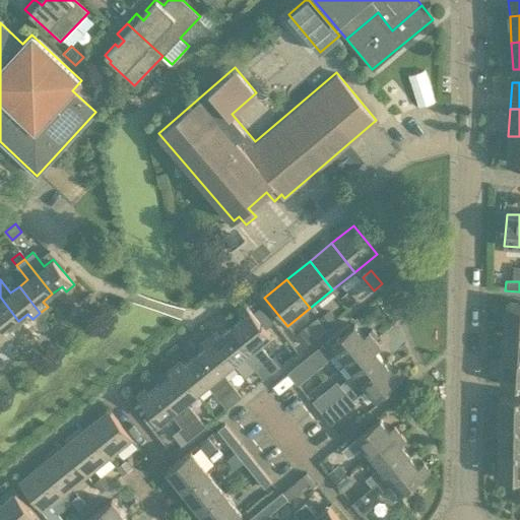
[(341,297),(349,306),(355,301),(348,291),(341,297)]
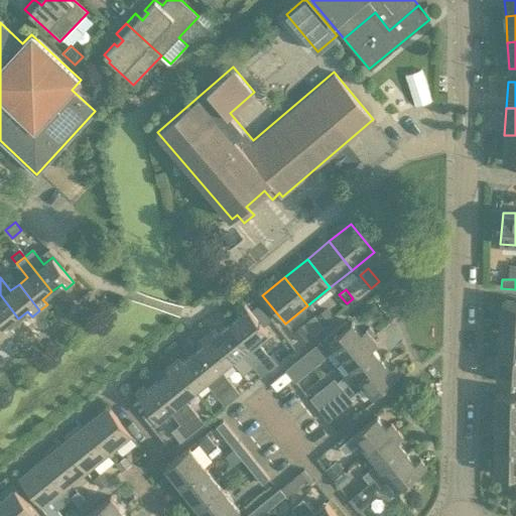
[(9,326),(18,318),(0,294),(0,329),(6,337),(14,332),(9,326)]
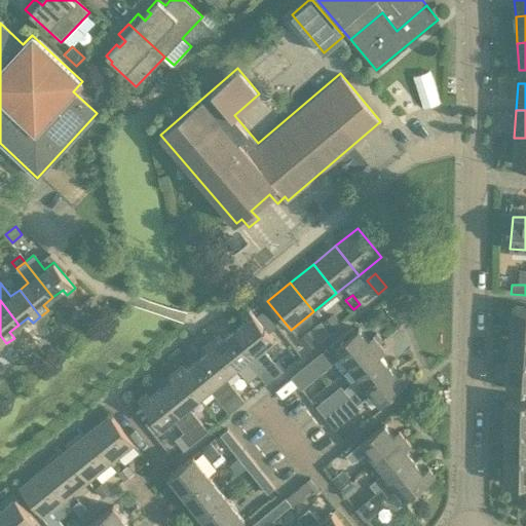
[(510,335),(525,336),(525,309),(512,308),(510,335)]
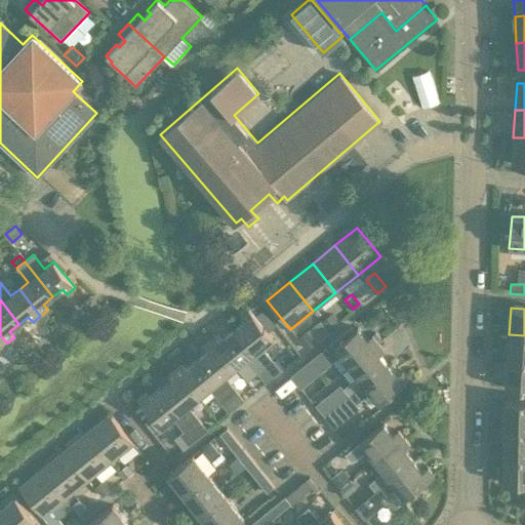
[(245,321),(235,329),(266,367),(273,377),(282,370),(274,359),(273,360),(261,346),(272,337),(266,329),(255,317),(249,309),(241,316),(245,321)]
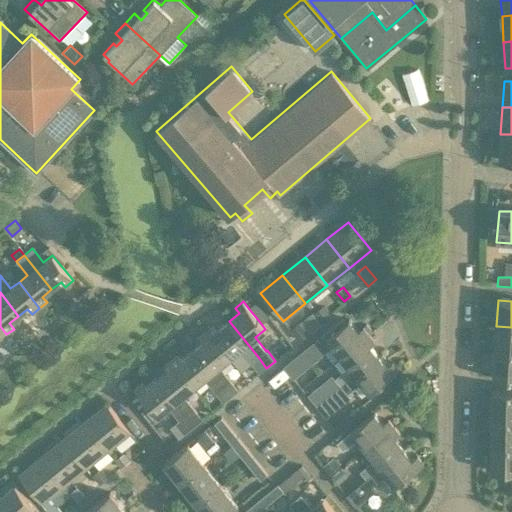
[(257,303),(249,309),(259,321),(266,316),(257,303)]
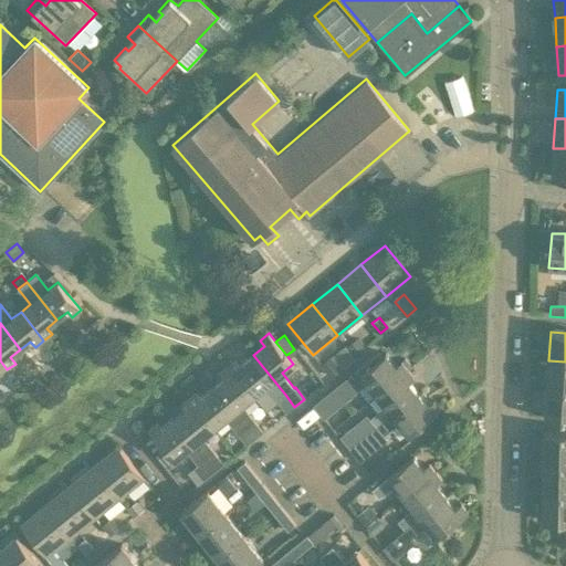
[(349,346),(357,356),(367,348),(359,338),(349,346)]
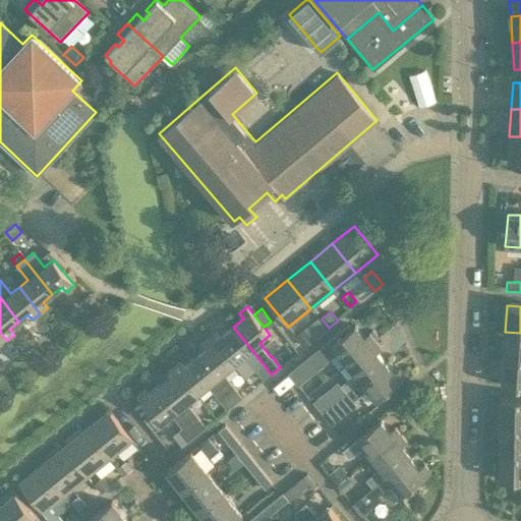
[(317,319),(305,329),(313,340),(327,329),(317,319)]
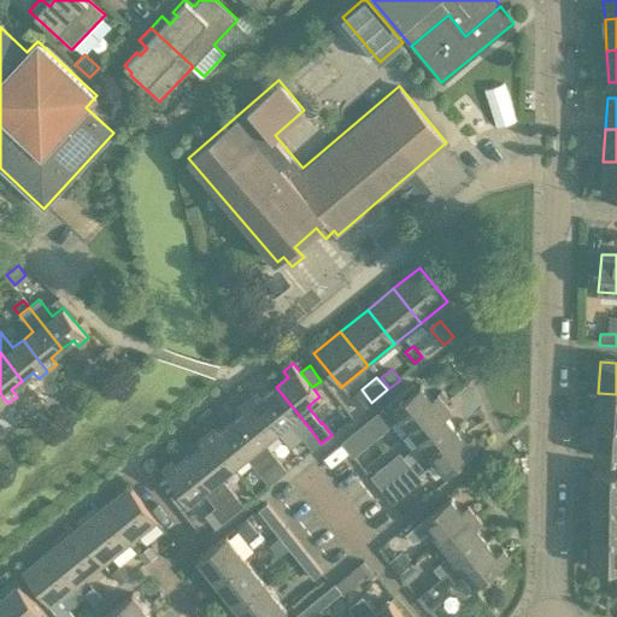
[(416,391),(412,386),(341,441),(353,457),(400,418),(410,430),(445,404),(438,394),(430,400),(421,387),(416,391)]
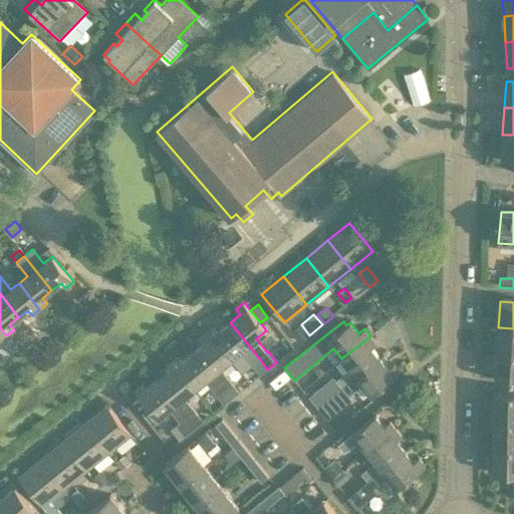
[(268,369),(260,359),(229,322),(219,330),(215,325),(207,331),(230,360),(241,351),(260,375),(268,369)]
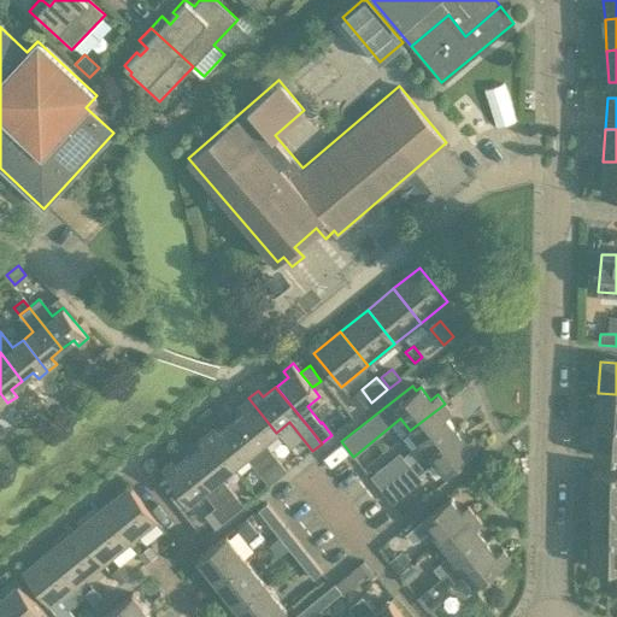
[(616,425),(616,394),(598,393),(595,424),(616,425)]
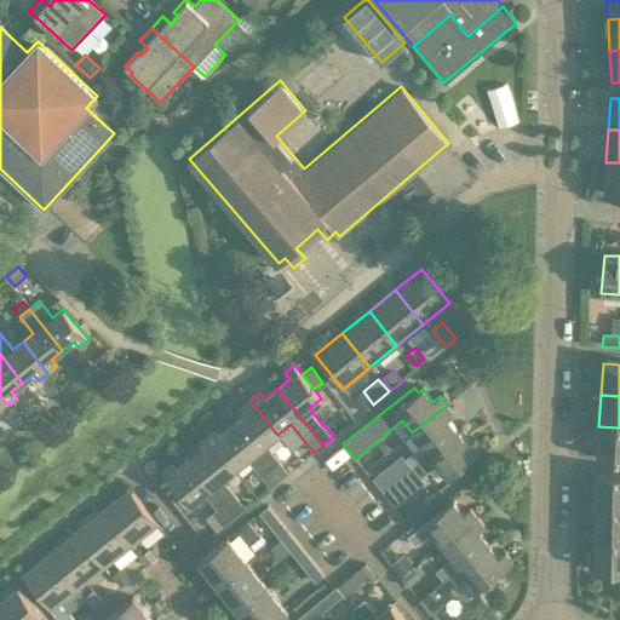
[(246,414),(233,425),(279,481),(288,474),(265,445),(277,435),(250,400),(241,407),(246,414)]
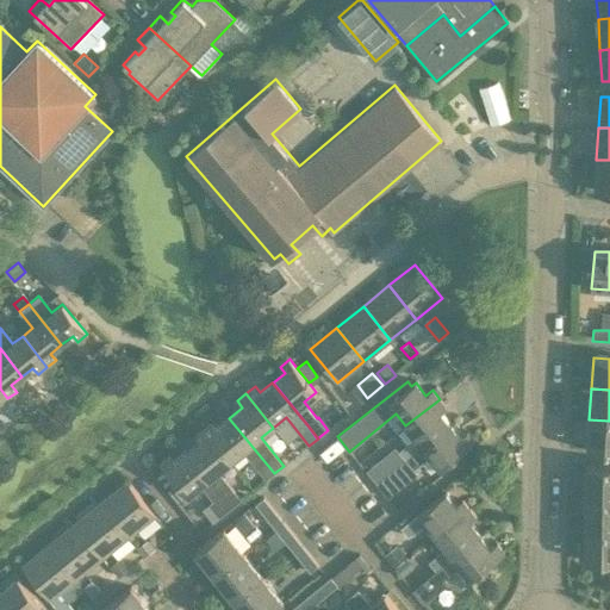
[(446,406),(440,399),(405,425),(416,439),(398,452),(405,461),(408,460),(450,425),(439,412),(446,406)]
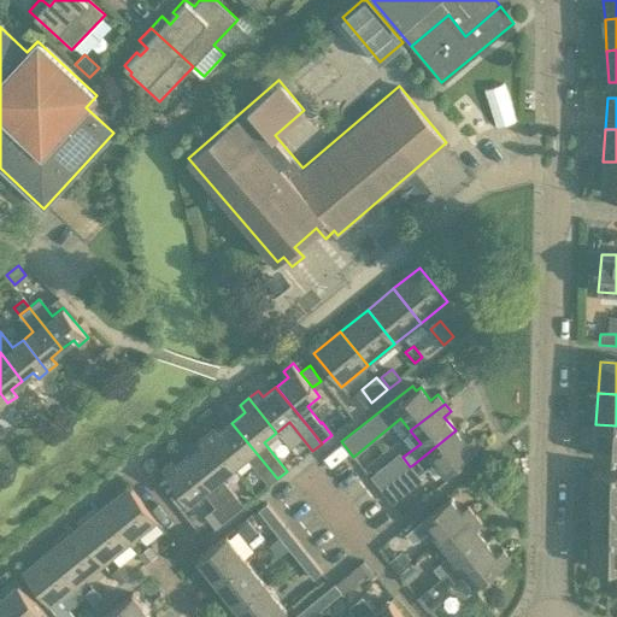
[(277,479),(231,423),(218,433),(213,425),(205,433),(233,466),(246,457),(269,486),(277,479)]
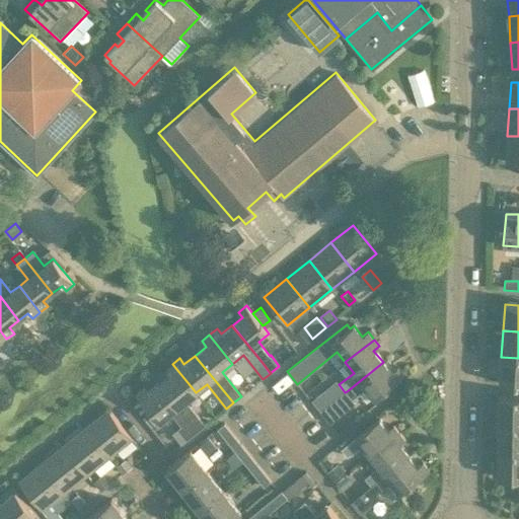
[(518,384),(518,358),(501,357),(499,383),(518,384)]
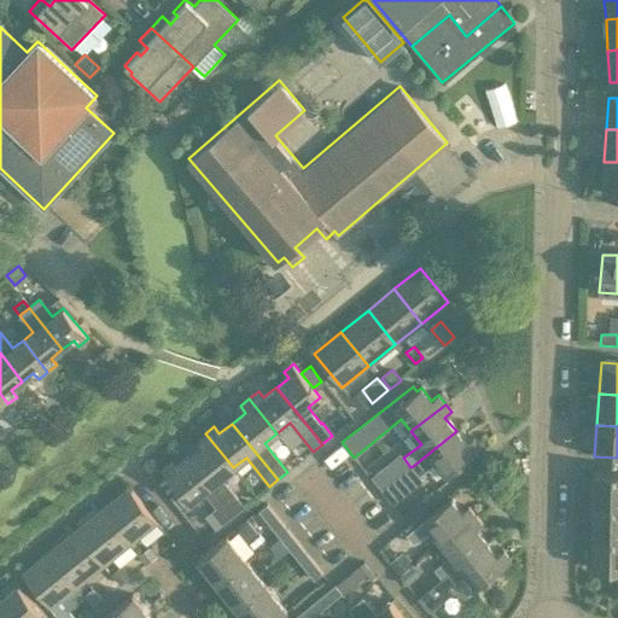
[(445,474),(479,447),(472,438),(466,443),(456,431),(413,466),(410,467),(382,490),(390,501),(394,505),(424,479),(420,474),(436,462),(445,474)]
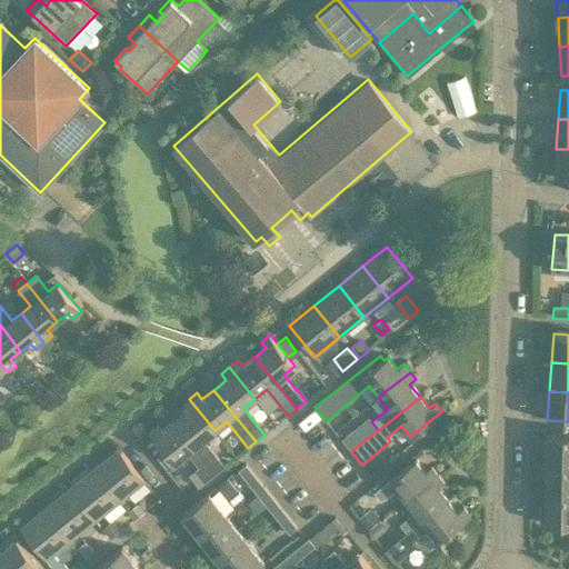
[(187,411),(175,421),(216,473),(226,466),(203,439),(215,430),(189,399),(181,405),(187,411)]
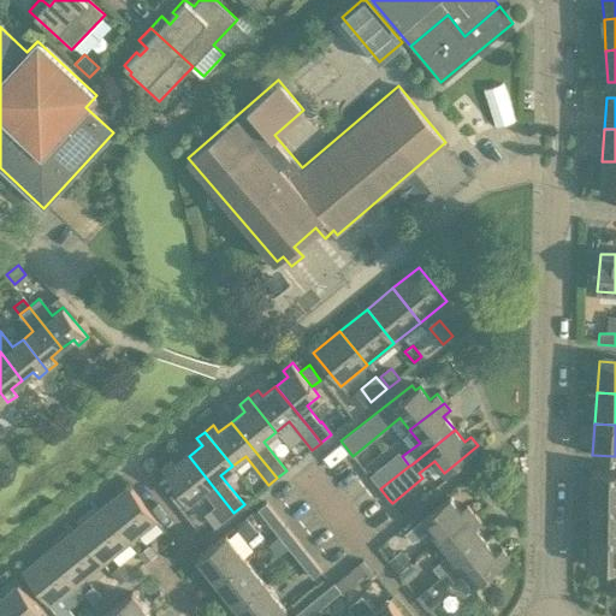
[(234,513),(189,456),(177,466),(171,458),(161,467),(165,471),(179,490),(189,502),(203,491),(215,507),(211,510),(220,522),(234,513)]
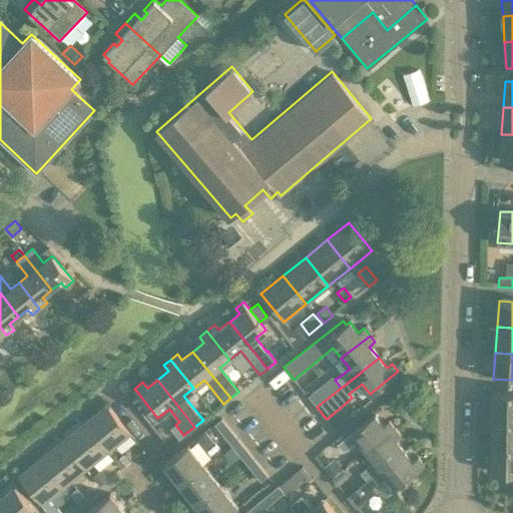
[(317,406),(318,407),(326,399),(317,388),(308,395),(317,406)]
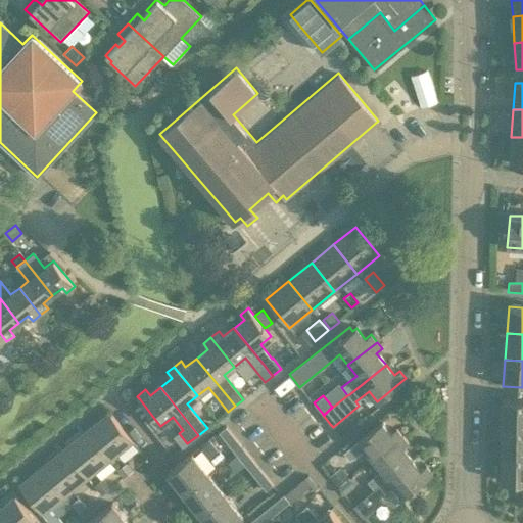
[(522,398),(501,399),(501,426),(522,425),(522,398)]
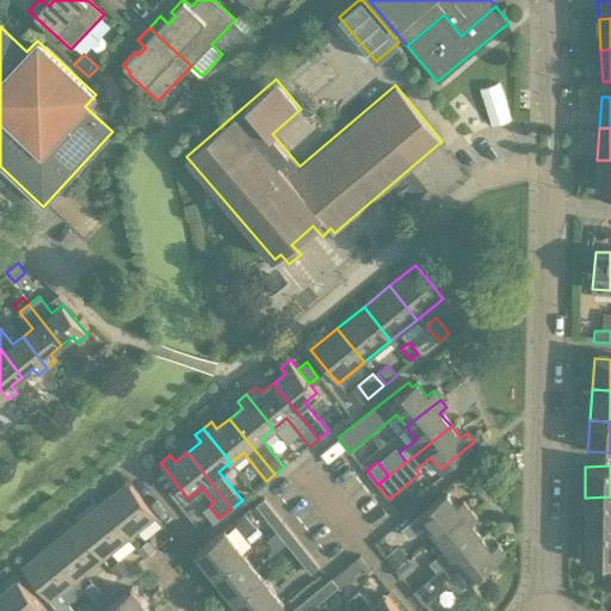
[(164,467),(154,474),(170,492),(173,489),(178,486),(164,467)]
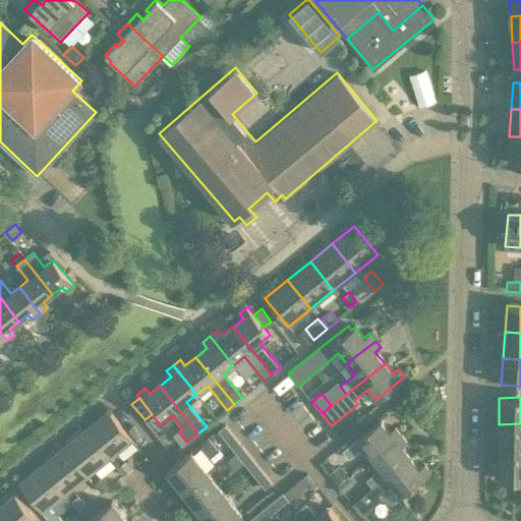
[(108,411),(85,428),(109,458),(131,440),(108,411)]
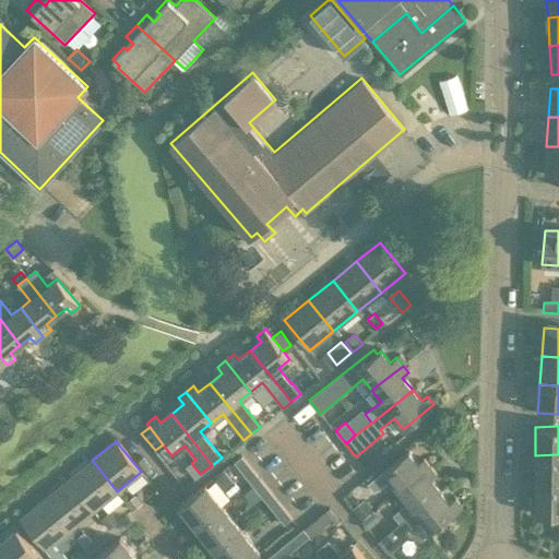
[(158,448),(155,450),(164,461),(167,458),(158,448)]
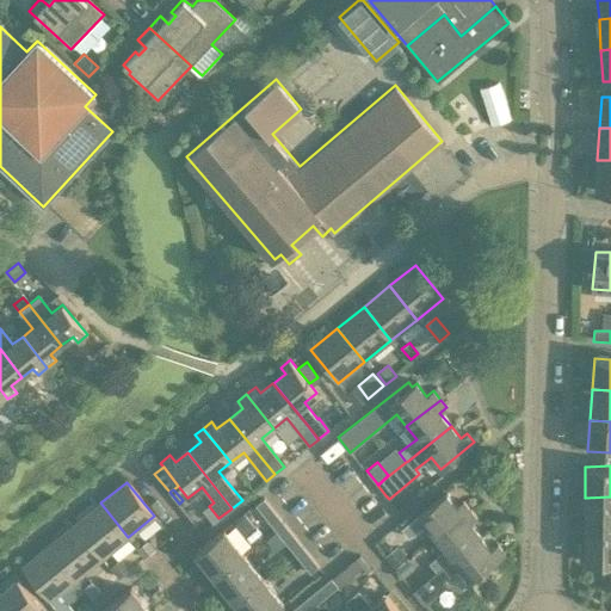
[(436,537),(470,510),(463,503),(457,507),(446,494),(402,529),(409,539),(426,525),(436,537)]
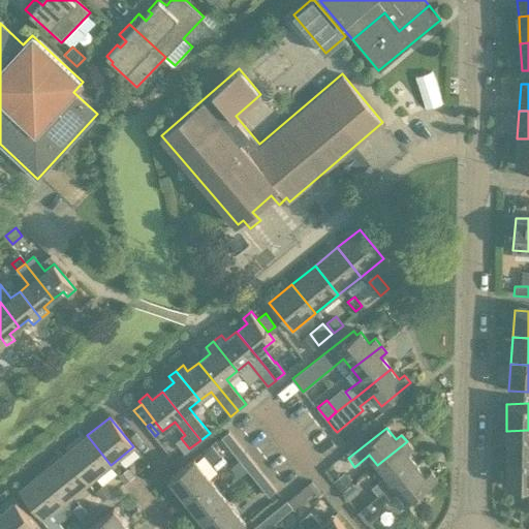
[(528,458),(528,430),(506,431),(506,458),(528,458)]
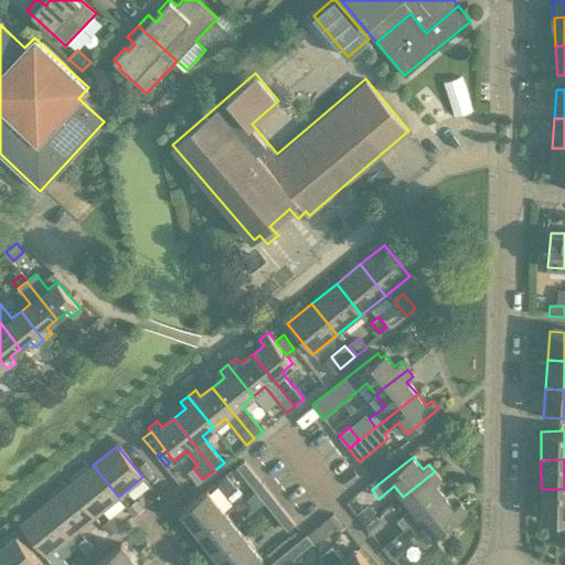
[(243,462),(237,467),(252,486),(259,479),(245,460),(243,462)]
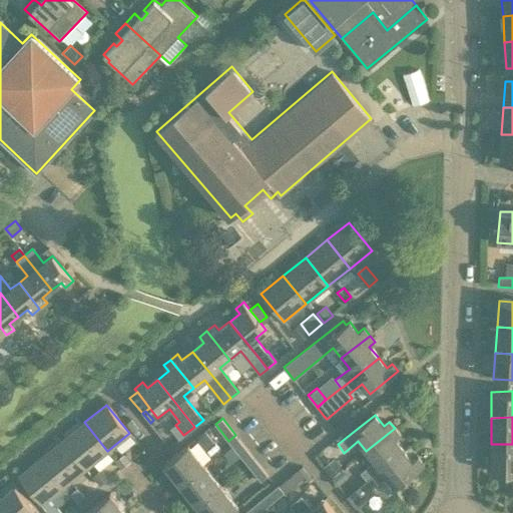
[(86,469),(107,451),(84,422),(62,440),(86,469)]
